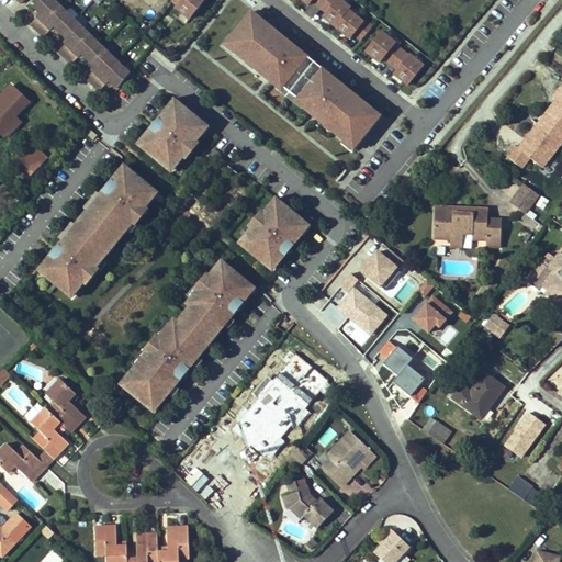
[(113,59),(102,48),(92,38),(96,34),(91,31),(89,27),(85,32),(75,21),(64,11),(68,8),(64,3),(60,0),(57,4),(52,0),(12,0),(21,8),(27,0),(34,0),(38,3),(32,10),(40,18),(32,26),(45,40),(54,31),(68,44),(59,53),(72,66),(81,57),(96,71),(87,80),(100,92),(108,83),(116,91),(128,75),(120,66),(123,62),(119,58),(116,55),(113,59)]
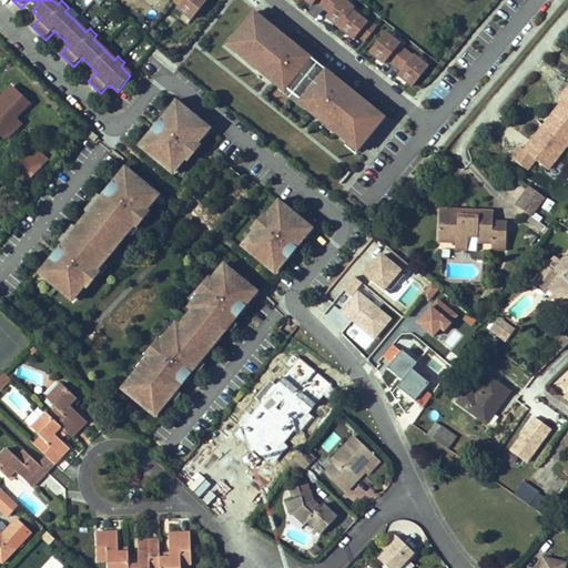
[(165,0),(192,19),(205,0),(165,0)]
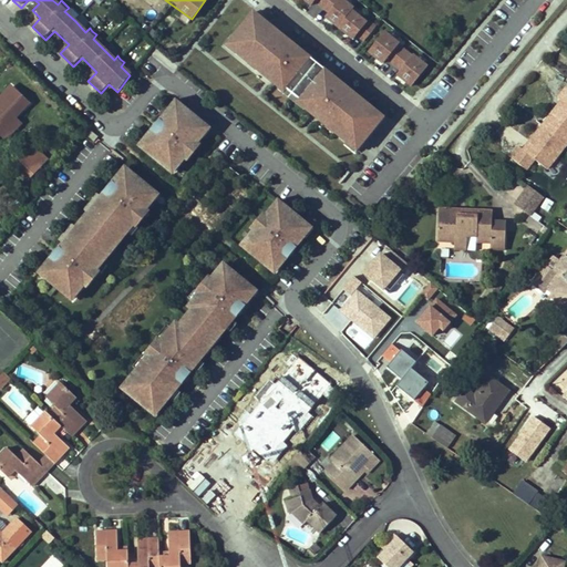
[(302,0),(362,44),(378,23),(347,0),(302,0)]
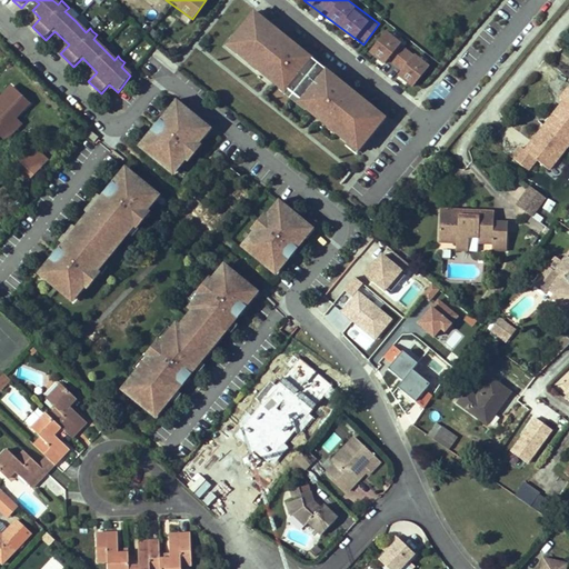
[(283,92),(312,57),(251,9),(223,46),(283,92)]
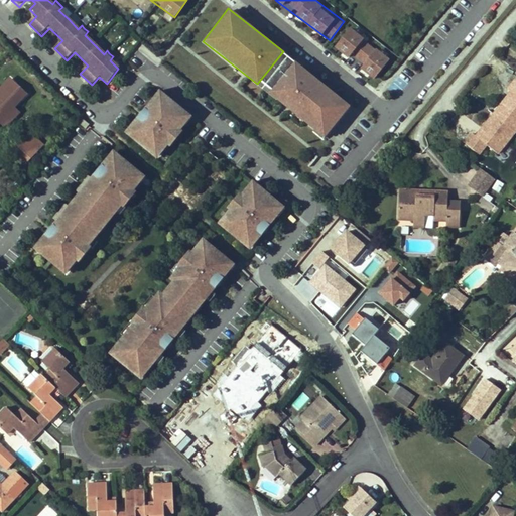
[(375,79),(390,57),(348,27),(333,48),(375,79)]
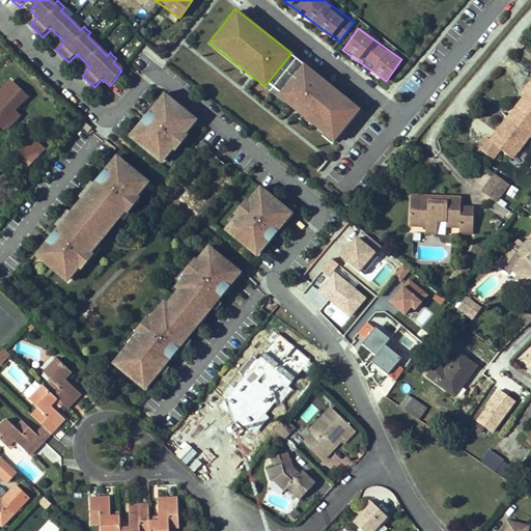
[(333,143),(361,109),(303,62),(276,95),(333,143)]
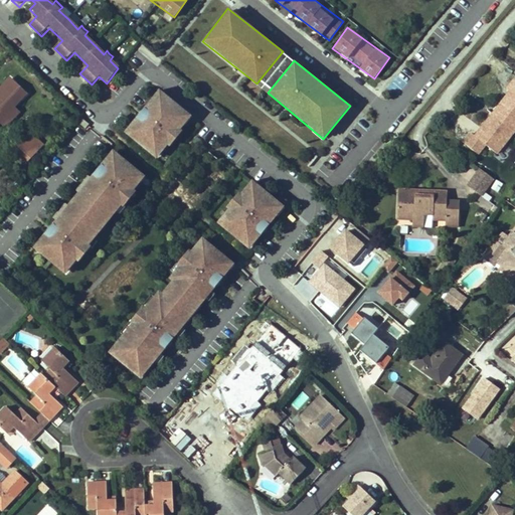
[(0,119),(13,107),(25,94),(10,78),(0,88),(0,119)]
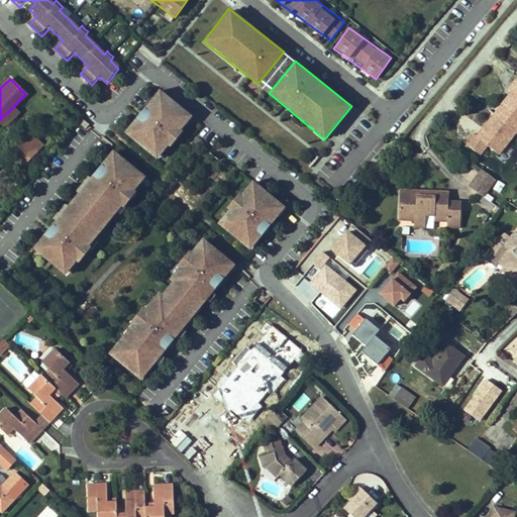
[(160,89),(123,132),(158,160),(193,116),(160,89)]
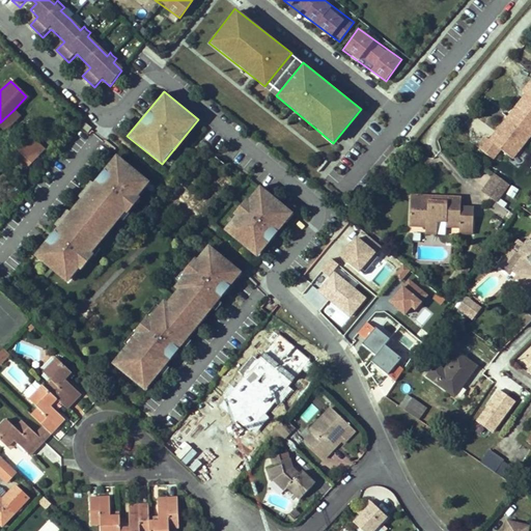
[(530,135),(523,129),(530,118),(530,108),(522,101),(497,132),(519,149),(530,135)]
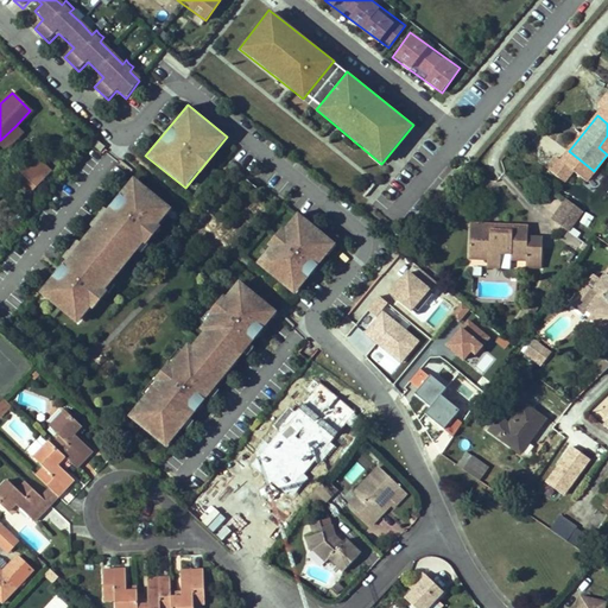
[(0,143),(6,149),(23,132),(16,126),(0,140),(0,143)]
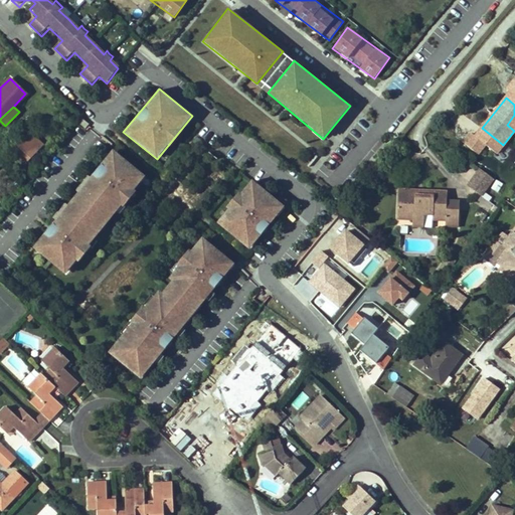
[(24,138),(38,152),(43,147),(28,132),(24,138)]
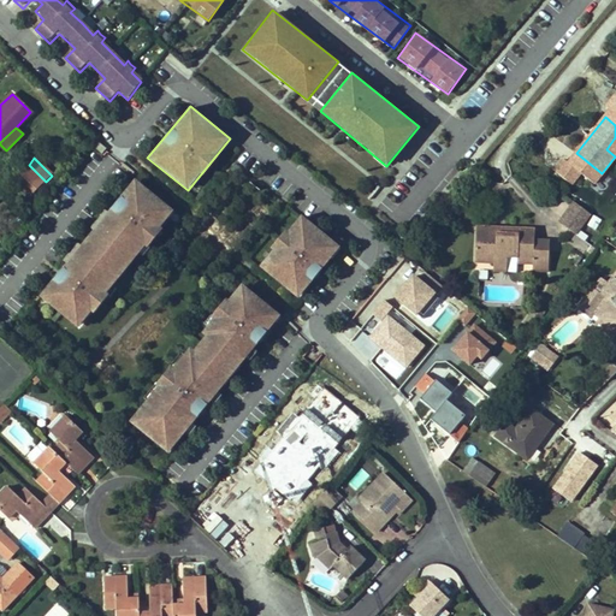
[(560,159),(552,176),(574,187),(582,170),(560,159)]
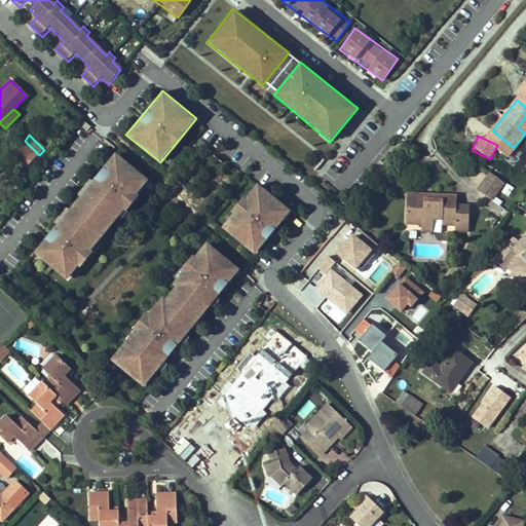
[(25,141),(17,147),(33,161),(39,155),(25,141)]
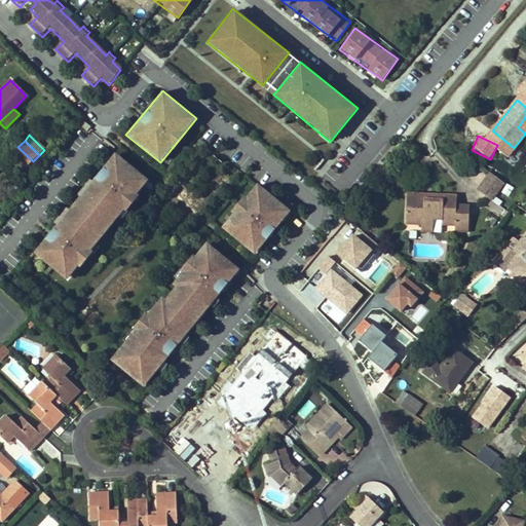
[(25,168),(33,161),(17,147),(10,154),(25,168)]
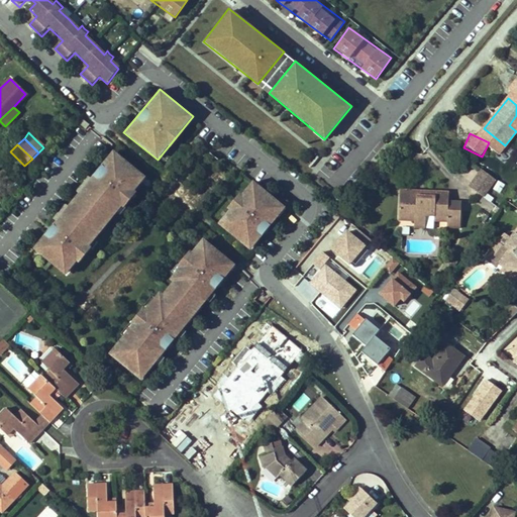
[(66,276),(146,177),(112,148),(31,248),(66,276)]
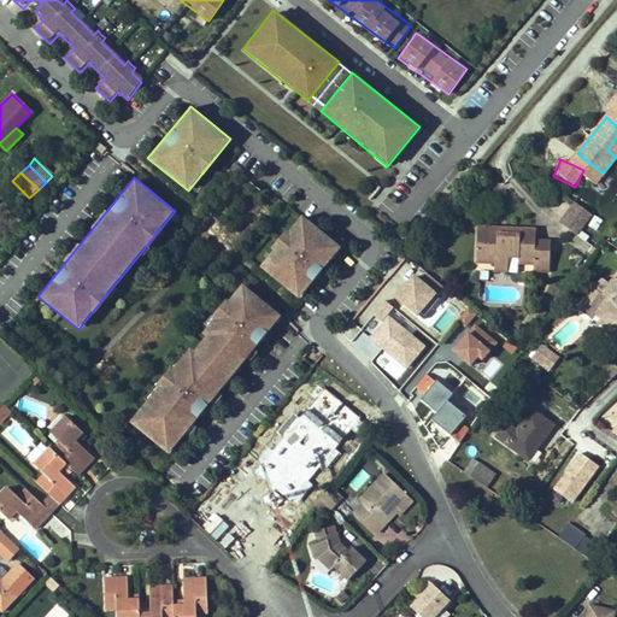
[(569,210),(586,223),(591,215),(575,203),(569,210)]
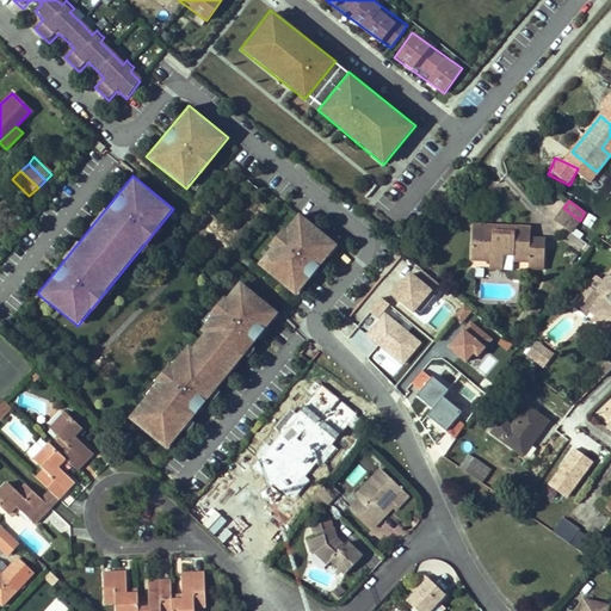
[(555,220),(572,232),(574,228),(580,221),(563,208),(555,220)]
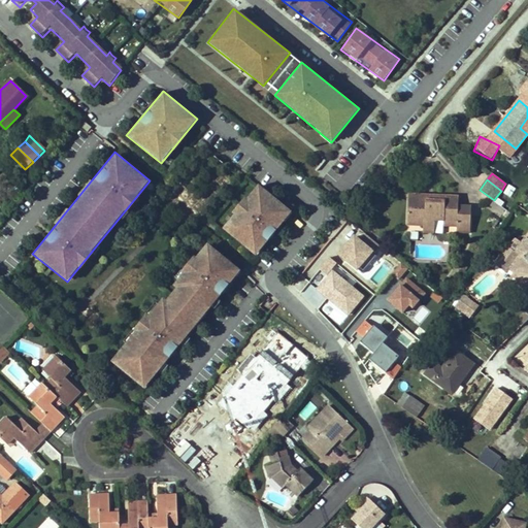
[(257,183),(221,227),(256,256),(292,210),(257,183)]
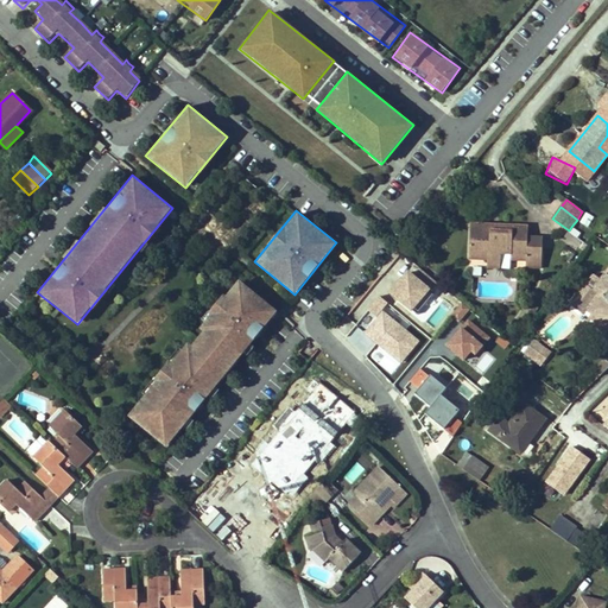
[(587,227),(591,220),(584,214),(578,221),(587,227)]
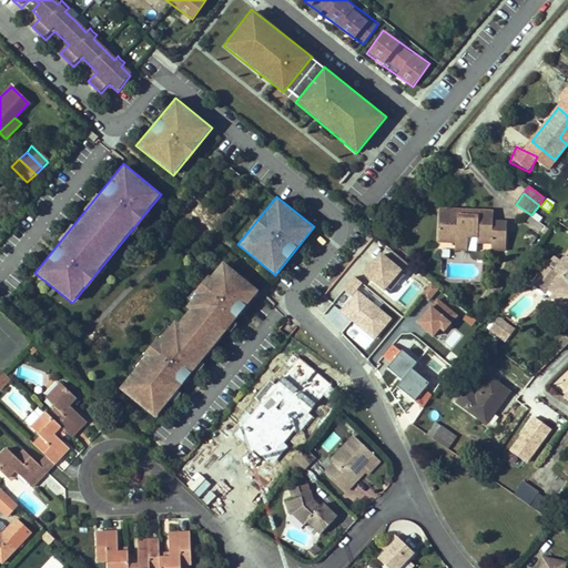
[(493,220),(493,215),(493,211),(486,210),(446,208),(445,217),(439,217),(438,242),(456,243),(467,243),(467,236),(478,237),(478,242),(492,243),(492,249),(505,250),(506,234),(492,234),(493,220)]
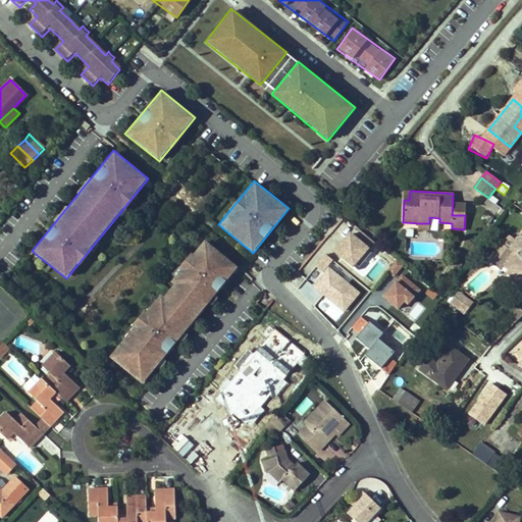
[(466,203),(459,203),(453,202),(452,215),(465,215),(466,207),(466,203)]
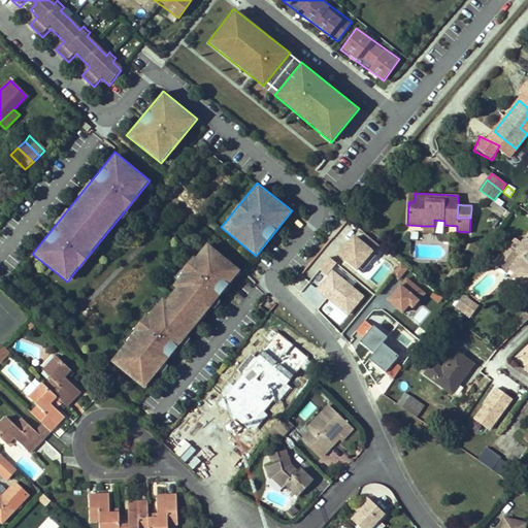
[(353,234),(337,254),(361,273),(377,254),(353,234)]
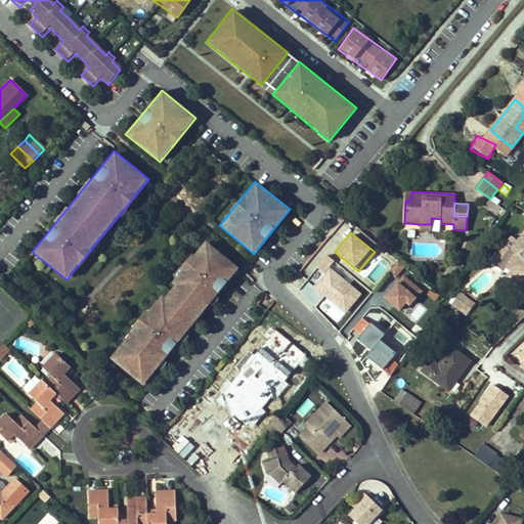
[(523,273),(523,272),(523,232),(511,251),(514,253),(509,261),(515,266),(511,271),(519,277),(520,277),(523,273)]
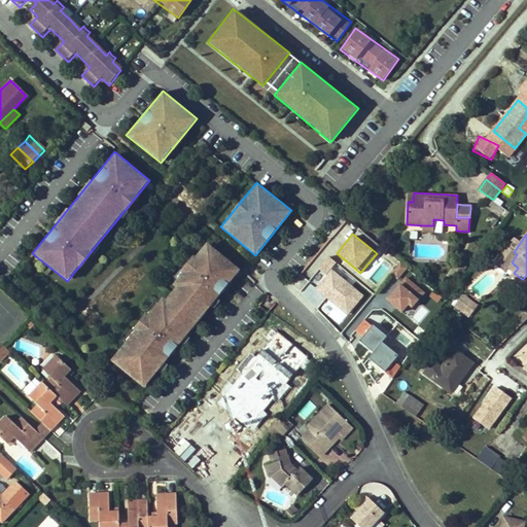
[(110,361),(145,388),(240,268),(205,241),(171,284),(175,287),(166,300),(162,296),(110,361)]
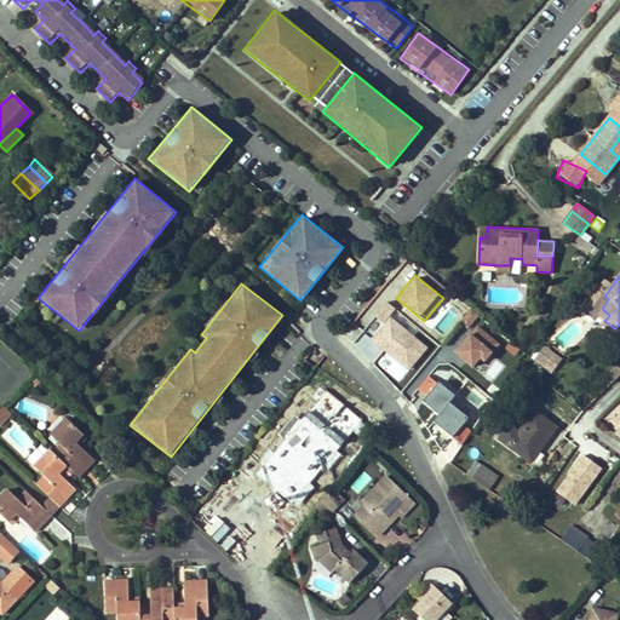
[(385,305),(362,331),(408,371),(431,345),(385,305)]
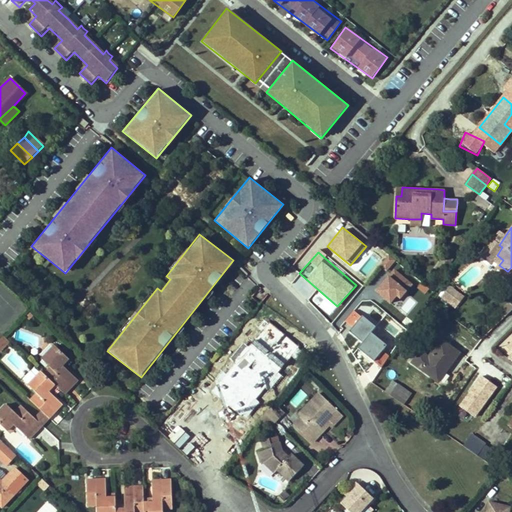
[(497,268),(505,274),(507,271),(499,265),(497,268)]
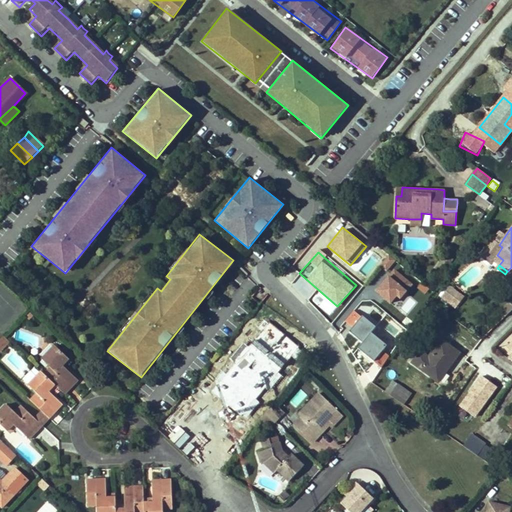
[(393,268),(375,291),(395,307),(413,283),(393,268)]
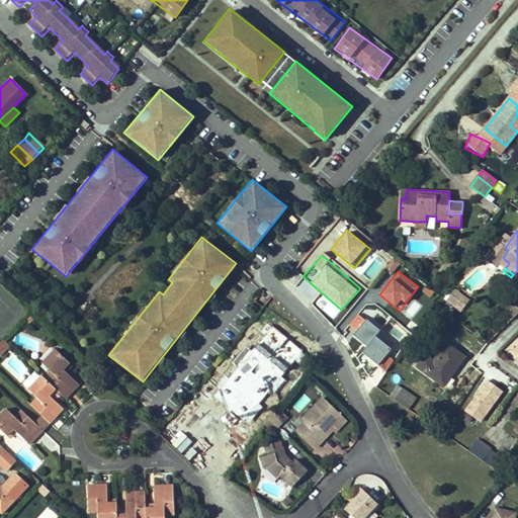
[(455,290),(447,301),(457,309),(461,303),(464,306),(468,299),(455,290)]
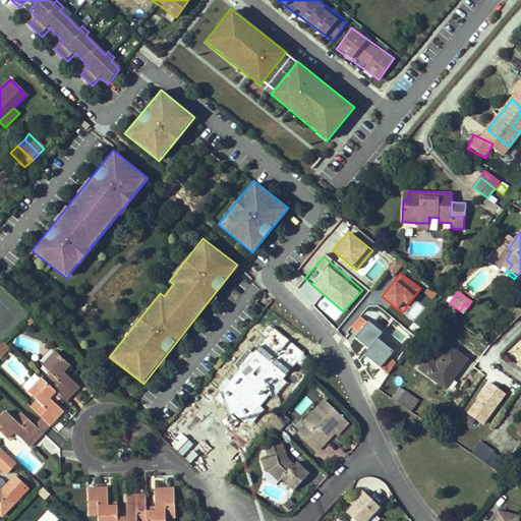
[(520,303),(508,316),(514,322),(520,314),(520,303)]
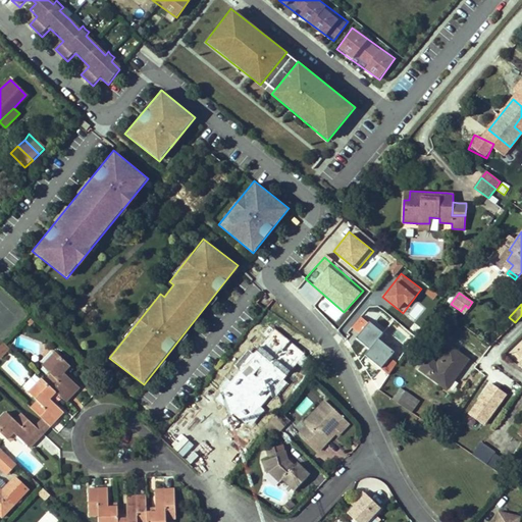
[(74,335),(83,329),(76,321),(68,327),(74,335)]
